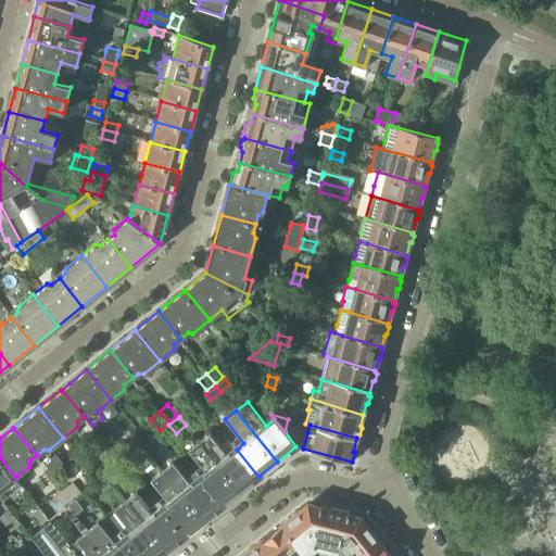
[(210,432),(199,441),(239,492),(258,477),(237,450),(229,455),(210,432)]
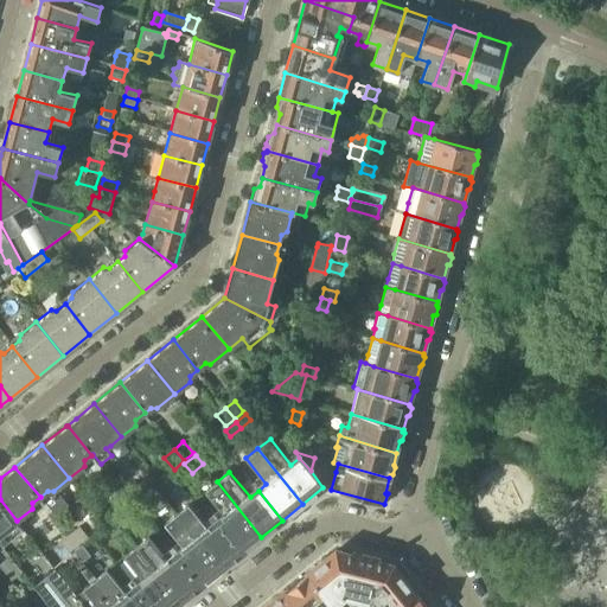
[(225,517),(217,524),(241,553),(261,537),(217,481),(205,491),(225,517)]
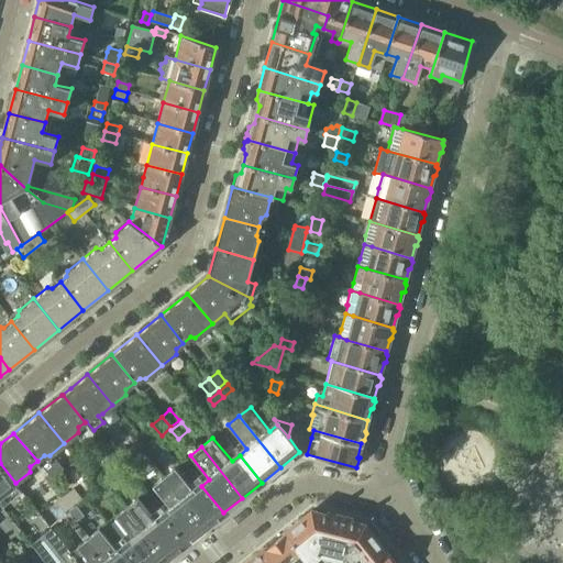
[(123,448),(113,455),(122,466),(132,459),(123,448)]
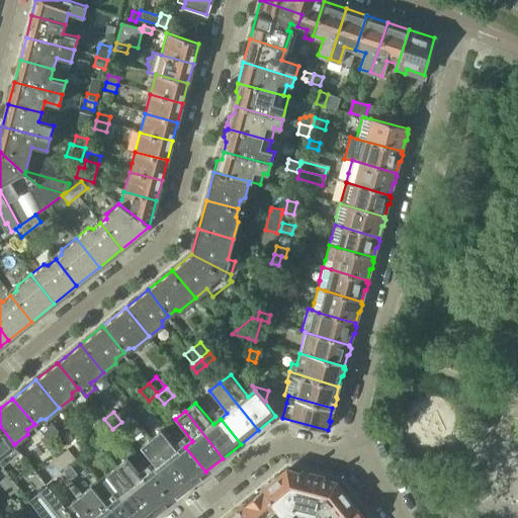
[(138,412),(133,416),(139,423),(144,419),(138,412)]
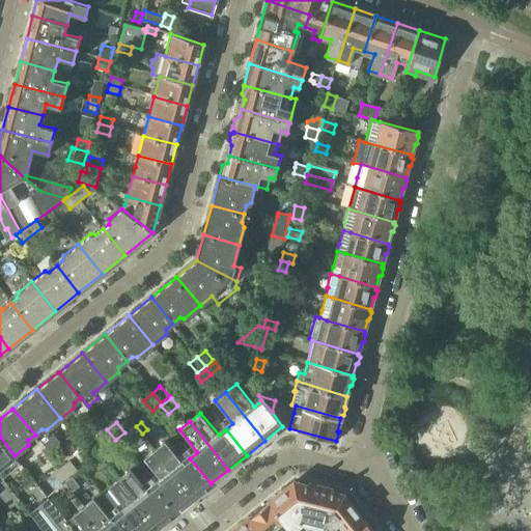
[(142,434),(136,426),(123,436),(130,444),(142,434)]
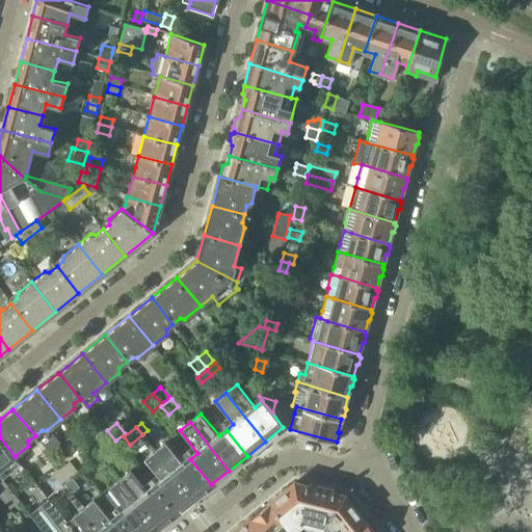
[(115,441),(107,430),(98,437),(106,448),(115,441)]
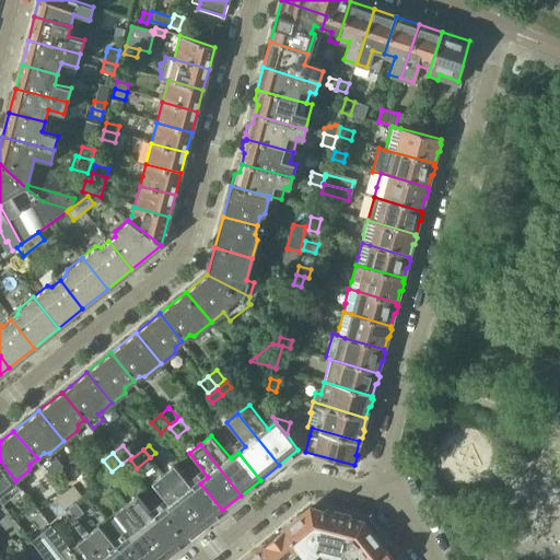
[(0,503),(2,506),(23,489),(15,480),(0,461),(0,503)]
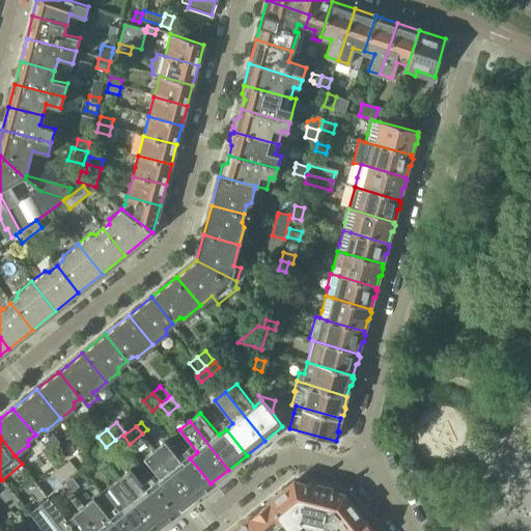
[(165,441),(155,450),(193,498),(211,483),(190,458),(183,464),(165,441)]
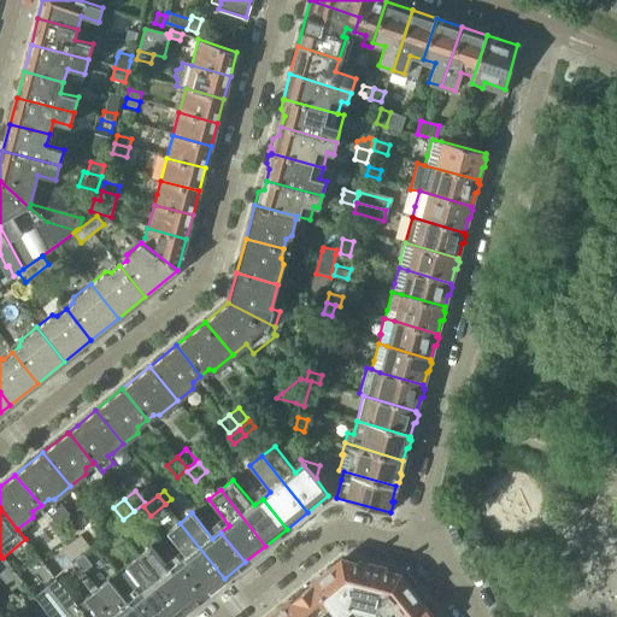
[(188,558),(180,565),(204,595),(224,579),(180,523),(168,533),(188,558)]
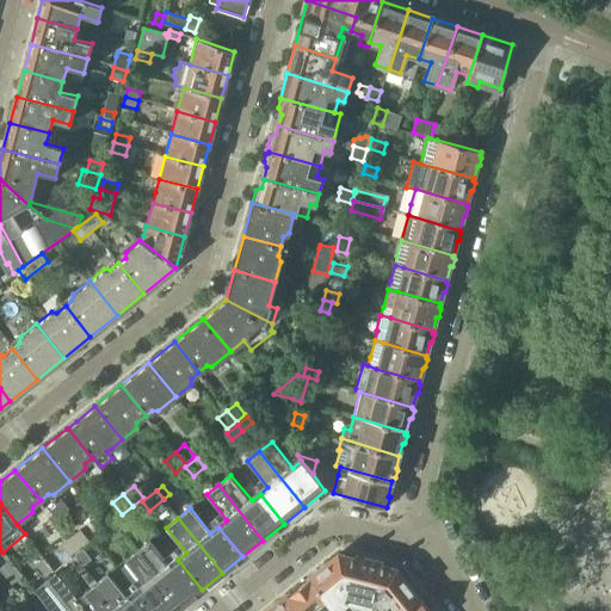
[(109,534),(116,542),(124,536),(117,528),(109,534)]
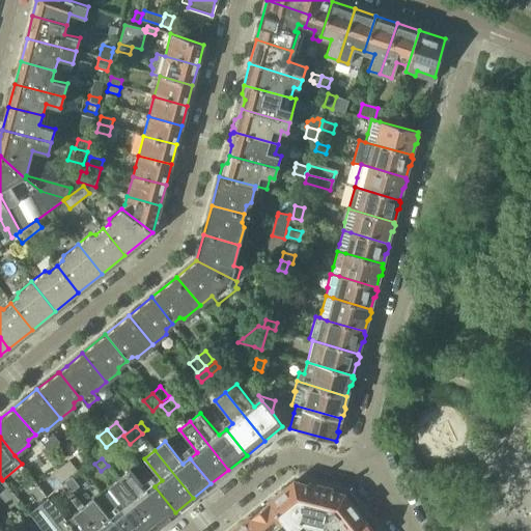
[(70,459),(60,467),(68,477),(79,470),(70,459)]
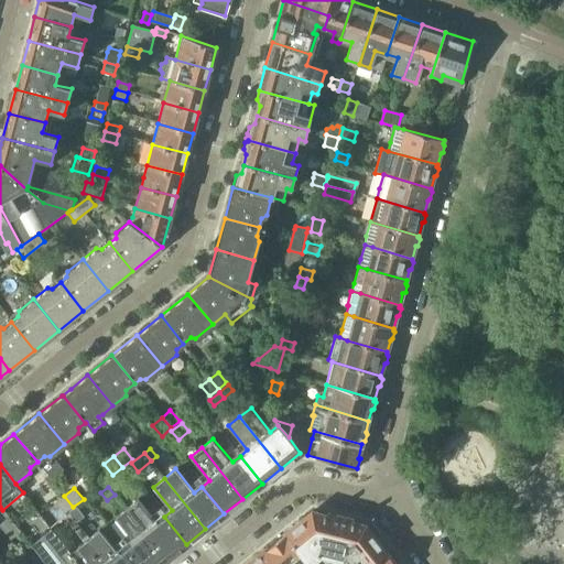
[(64,496),(41,516),(51,529),(61,520),(65,517),(64,514),(73,507),(64,496)]
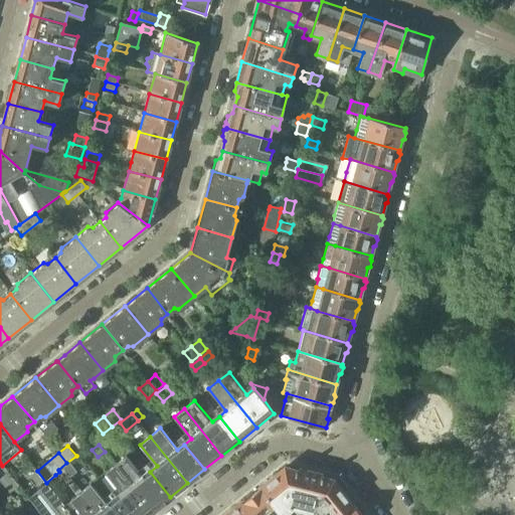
[(126,456),(116,463),(154,510),(170,497),(150,472),(143,478),(126,456)]
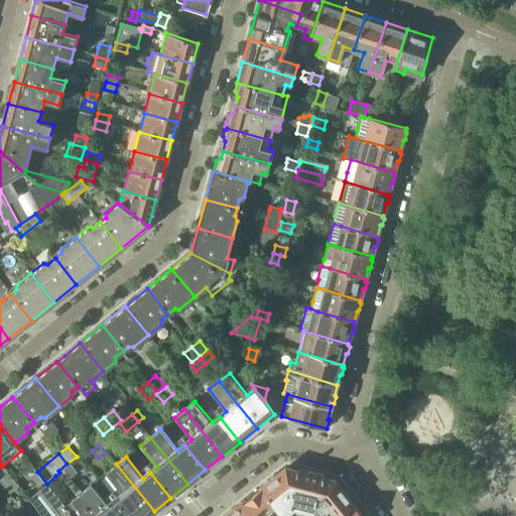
[(61,470),(71,480),(75,486),(82,480),(78,475),(69,464),(61,470)]
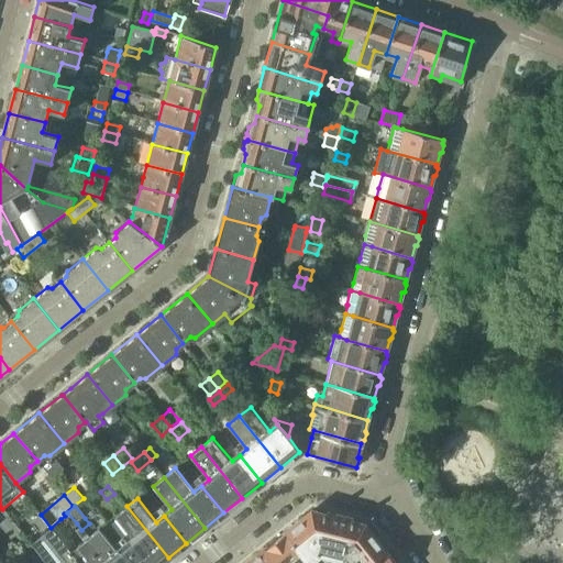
[(134,540),(127,547),(140,562),(161,562),(168,558),(127,506),(114,516),(134,540)]
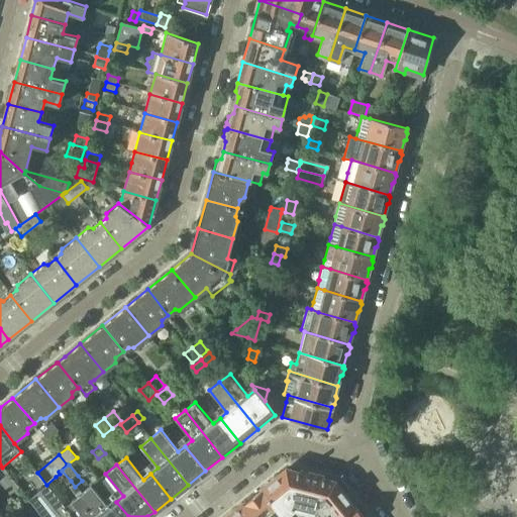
[(15,482),(19,487),(31,503),(50,490),(46,485),(37,473),(33,467),(15,482)]
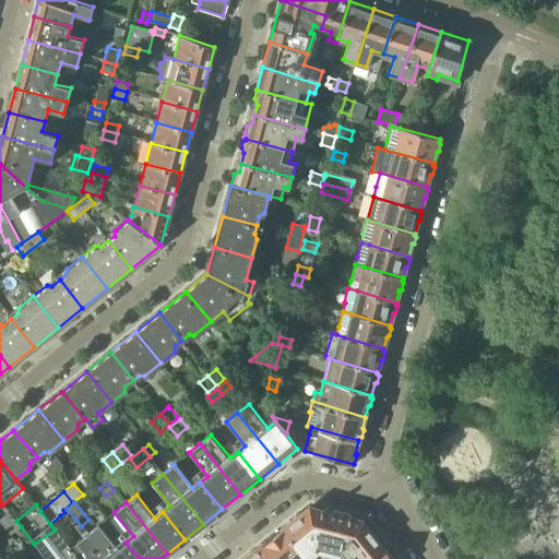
[(309,507),(282,528),(306,558),(307,558),(319,549),(325,551),(336,514),(309,507)]
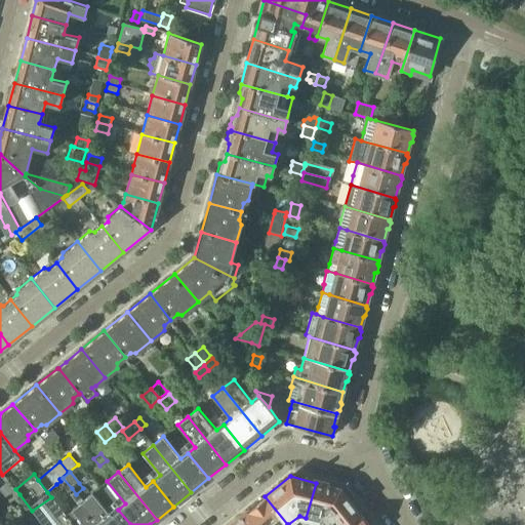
[(0,487),(0,493),(2,496),(13,487),(8,481),(0,487)]
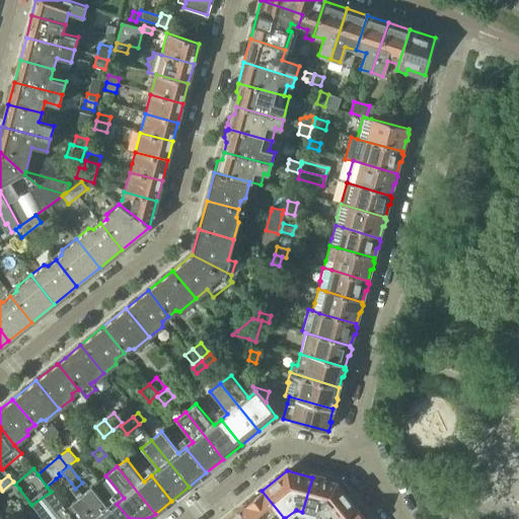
[(315,515),(317,518),(343,518),(356,509),(337,484),(312,477),(302,512),(315,515)]
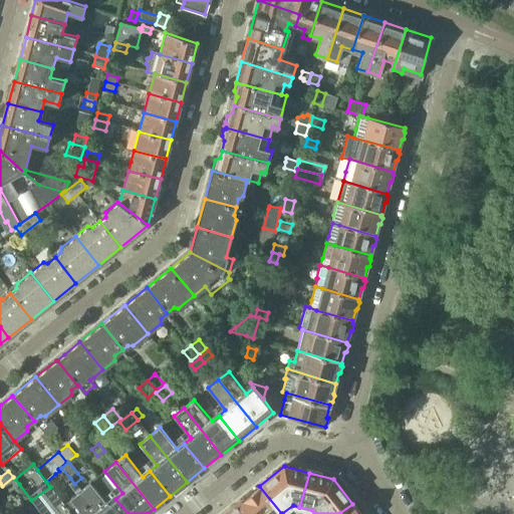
[(50,487),(52,489),(61,481),(55,474),(46,482),(50,487)]
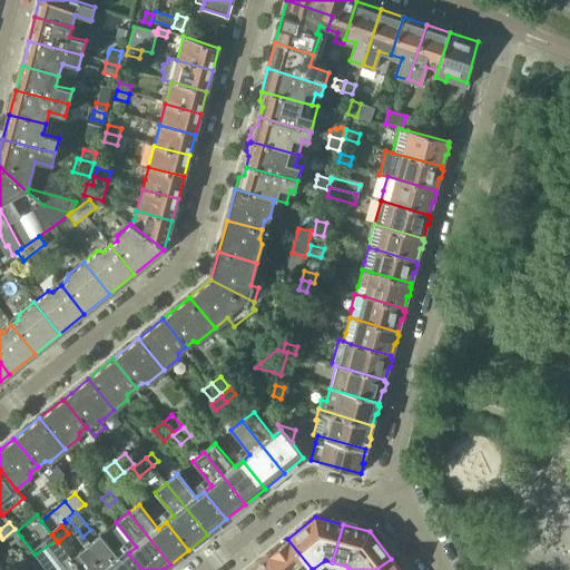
[(15,529),(2,539),(9,547),(21,537),(17,531),(15,529)]
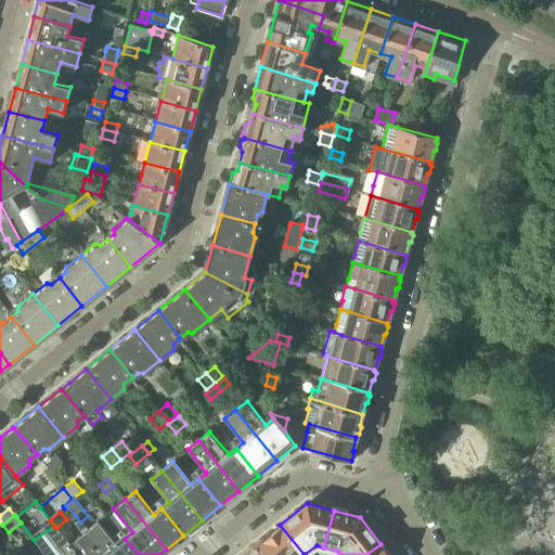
[(98,521),(111,537),(118,531),(105,515),(98,521)]
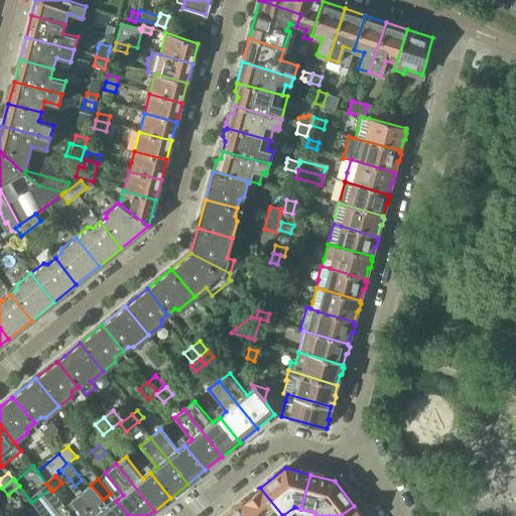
[(91,485),(81,493),(100,515),(128,515),(116,501),(109,507),(103,499),(91,485)]
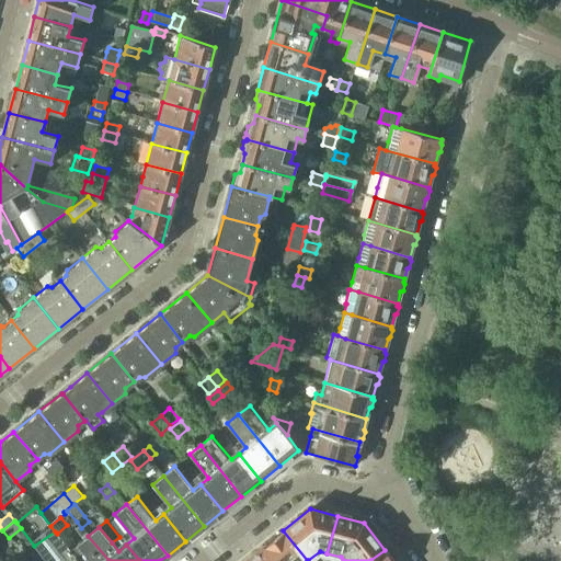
[(307,560),(283,530),(264,546),(276,560),(307,560)]
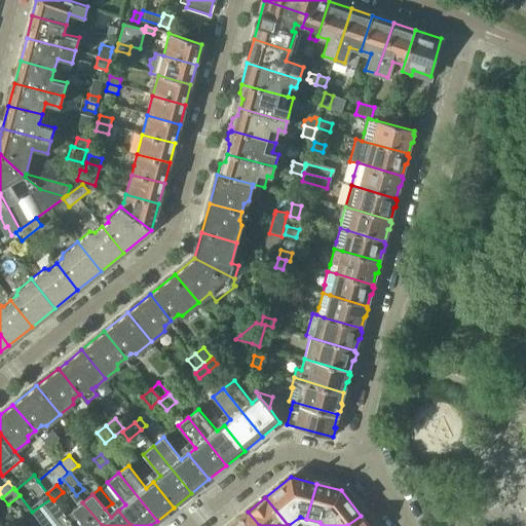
[(73,525),(71,523),(53,500),(51,498),(32,512),(42,525),(73,525)]
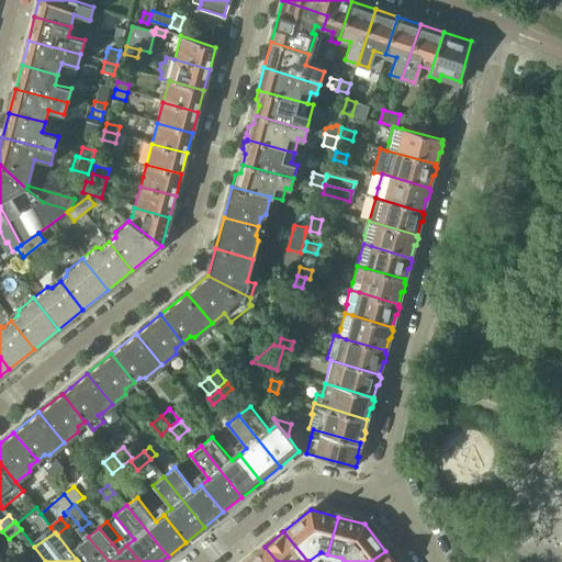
[(89,559),(85,561),(109,561),(88,537),(77,546),(89,559)]
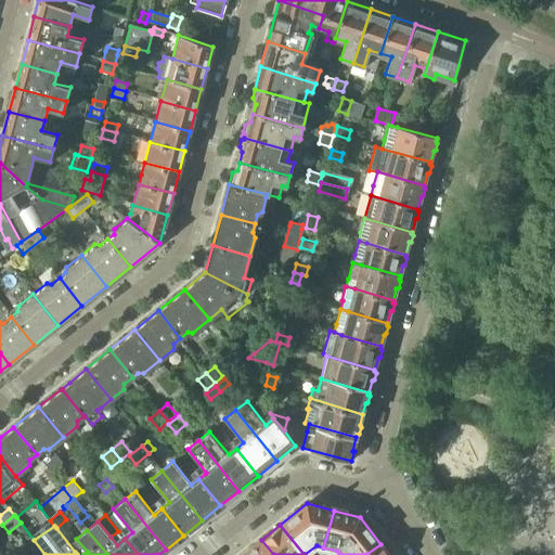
[(273,554),(261,540),(242,554),(273,554)]
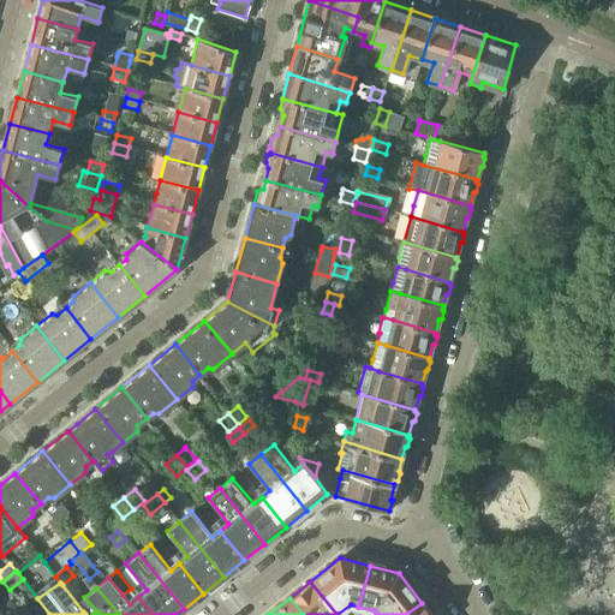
[(406,614),(431,614),(422,603),(406,614)]
